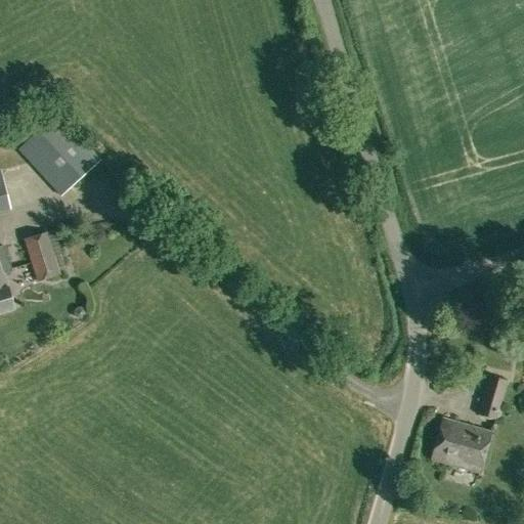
[(18,148),(61,197),(101,160),(58,113),(18,148)]
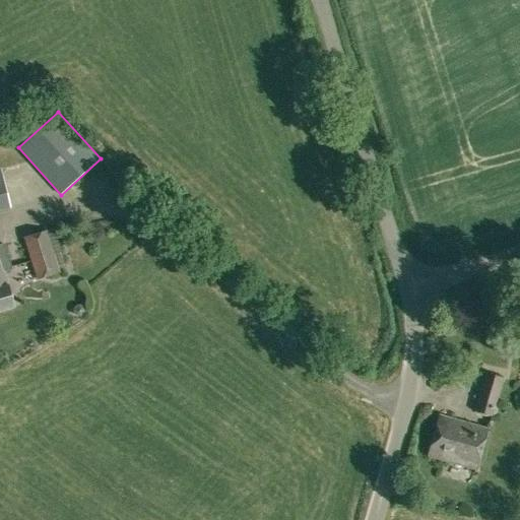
[(0,209),(10,207),(2,169),(0,169),(0,209)]
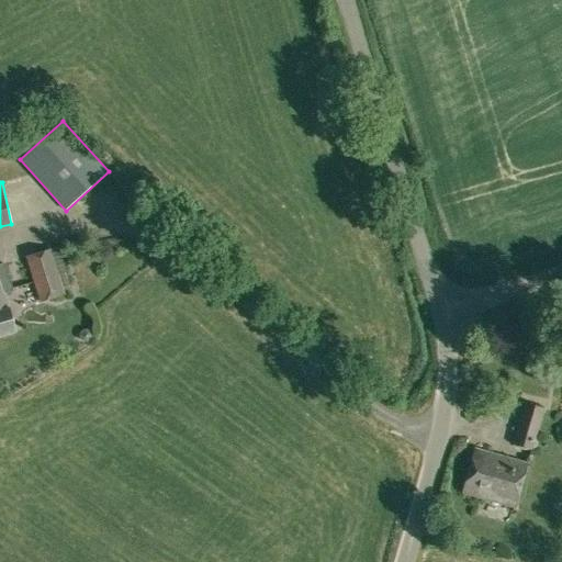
[(25,256),(40,303),(59,295),(65,294),(52,248),(25,256)]
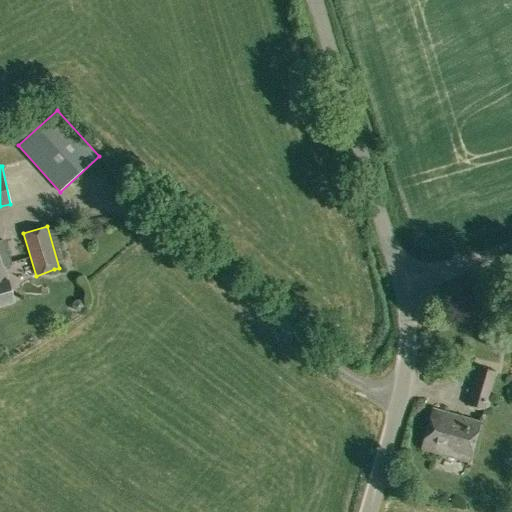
[(0,305),(14,301),(4,268),(12,266),(4,239),(0,240),(0,305)]
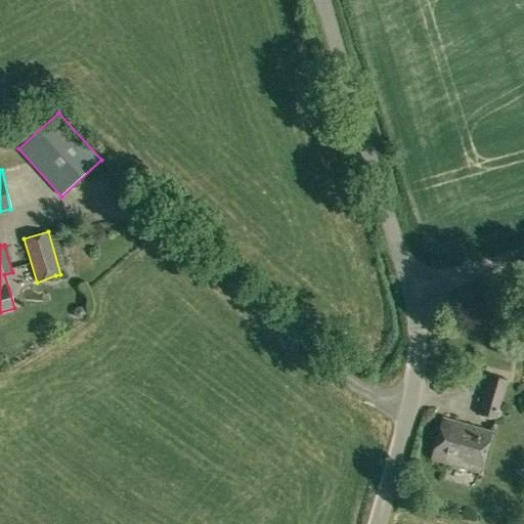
[(76,307),(75,311),(77,315),(81,315),(84,313),(85,309),(83,306),(79,305),(76,307)]
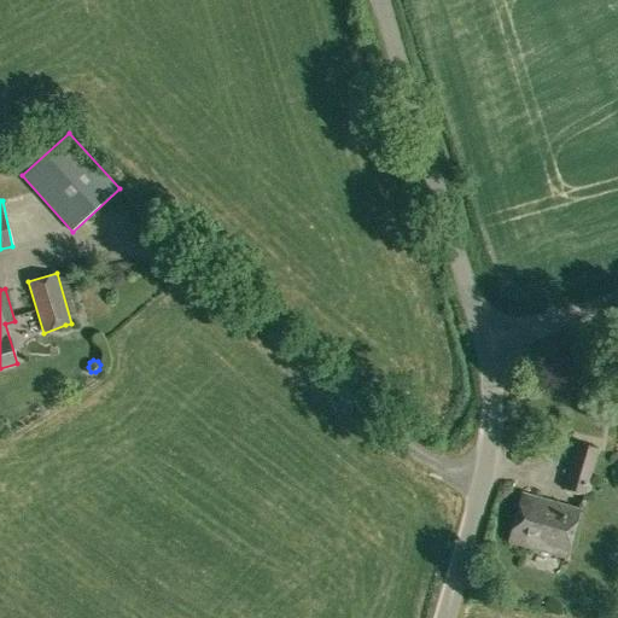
[(563,488),(586,495),(599,449),(576,442),(563,488)]
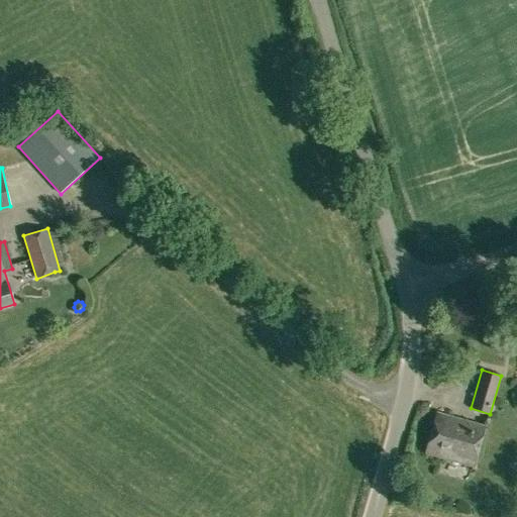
[(425,453),(473,466),(484,425),(435,412),(425,453)]
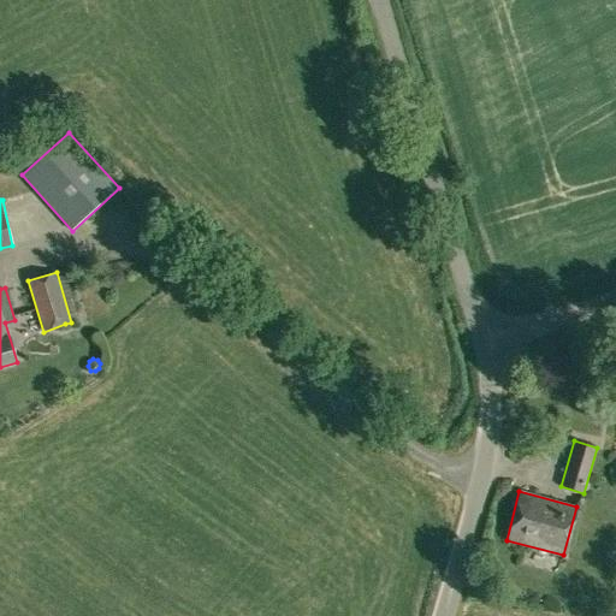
All buildings are outlined.
